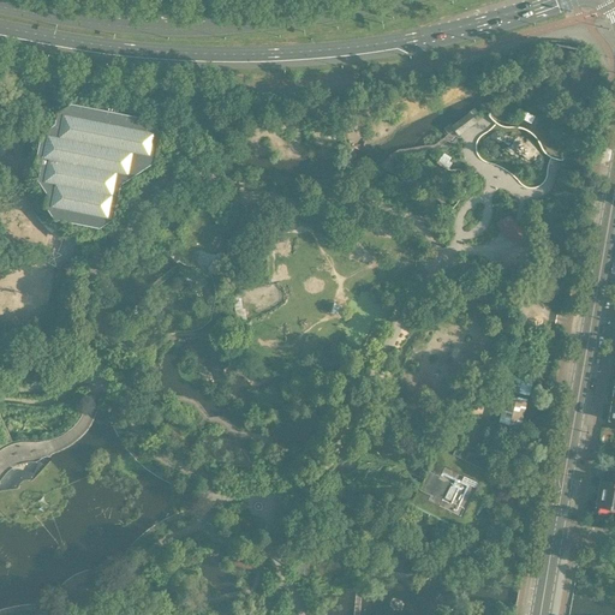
[(99,106),(72,101),(66,105),(61,107),(59,109),(58,112),(58,114),(57,118),(57,120),(42,130),(41,129),(35,156),(36,156),(36,157),(41,165),(40,169),(39,175),(47,189),(45,202),(54,216),(99,225),(113,216),(118,191),(120,190),(121,185),(130,187),(131,181),(129,177),(131,175),(133,174),(137,172),(155,161),(160,139),(161,132),(153,118),(99,106)]
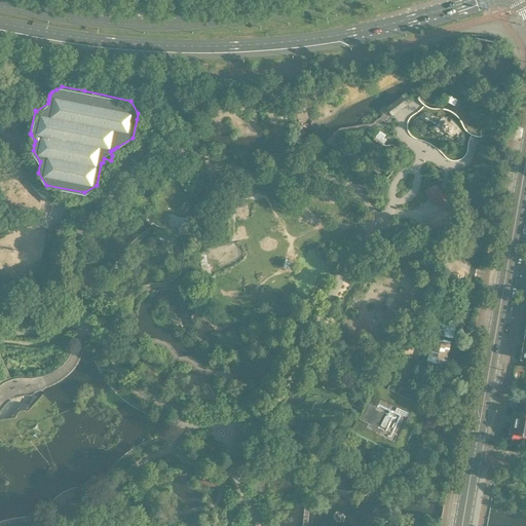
[(391,113),(393,116),(395,115),(409,104),(402,95),(386,107),(391,113)]
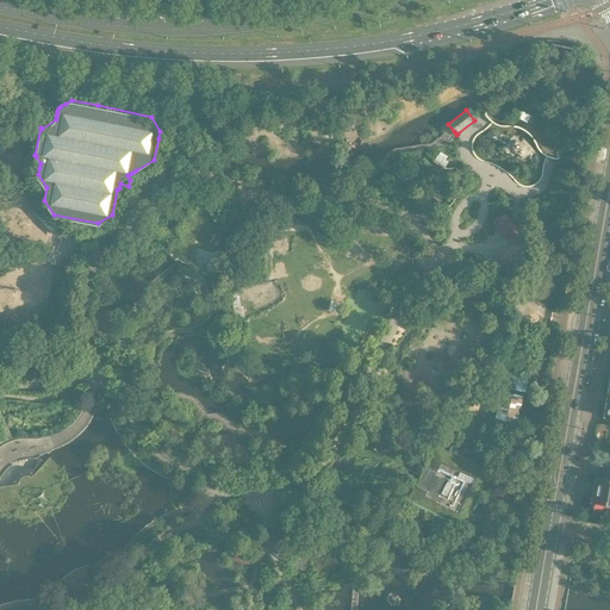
[(566,132),(552,129),(551,131),(546,148),(548,149),(554,150),(559,151),(560,151),(566,132)]
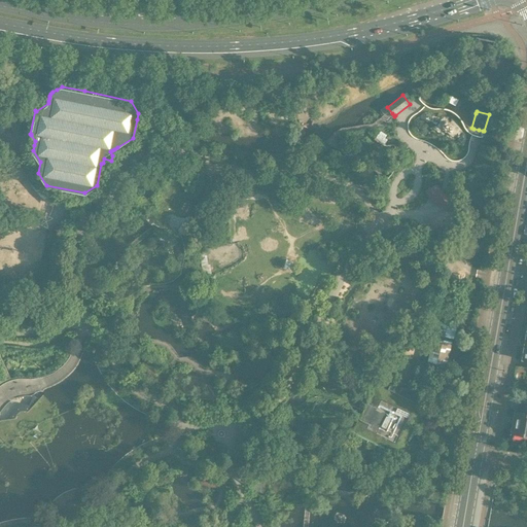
[(379,134),(378,134),(376,139),(385,144),(387,140),(387,139),(385,138),(386,136),(387,135),(381,131),(379,134)]
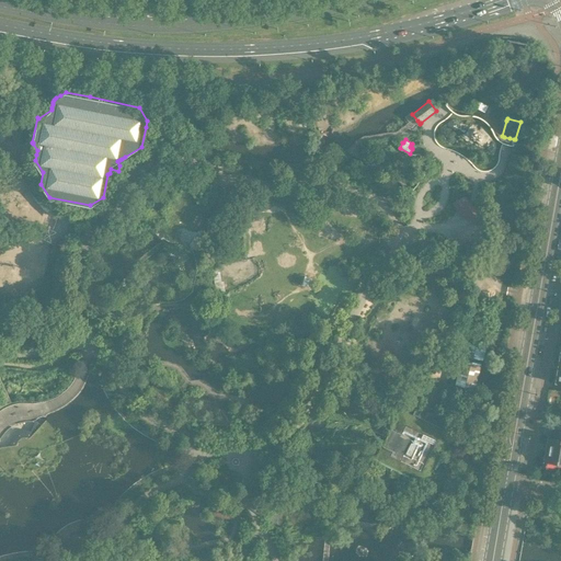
[(355,144),(345,157),(350,161),(353,157),(356,159),(359,155),(357,152),(361,148),(355,144)]
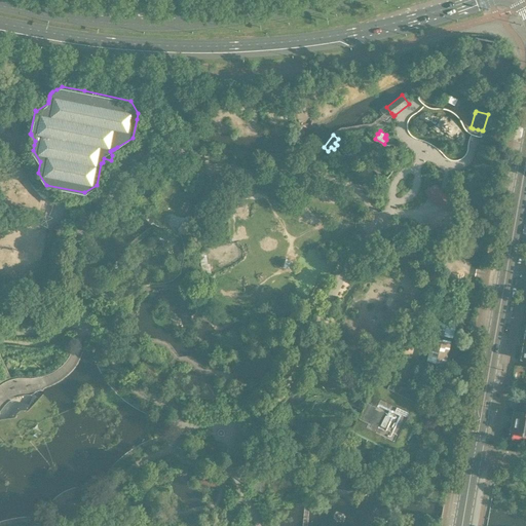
[(444,204),(446,205),(448,207),(447,210),(454,212),(455,212),(456,202),(453,201),(451,201),(447,199),(445,198),(444,198),(445,197),(442,194),(440,192),(437,190),(436,189),(436,190),(434,187),(425,191),(429,198),(433,196),(434,197),(435,198),(436,199),(437,200),(439,201),(441,202),(443,203),(444,204)]
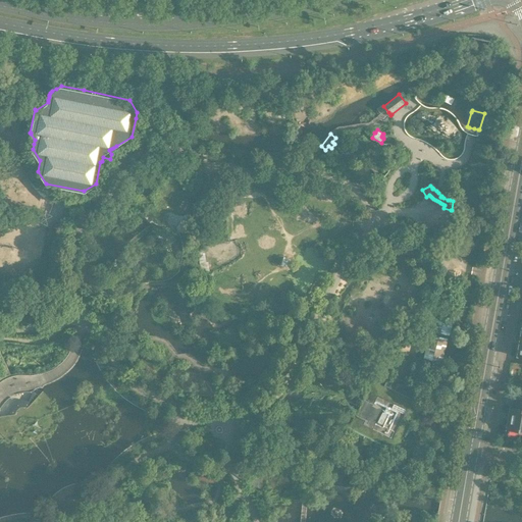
[(210,193),(213,201),(220,198),(217,190),(210,193)]
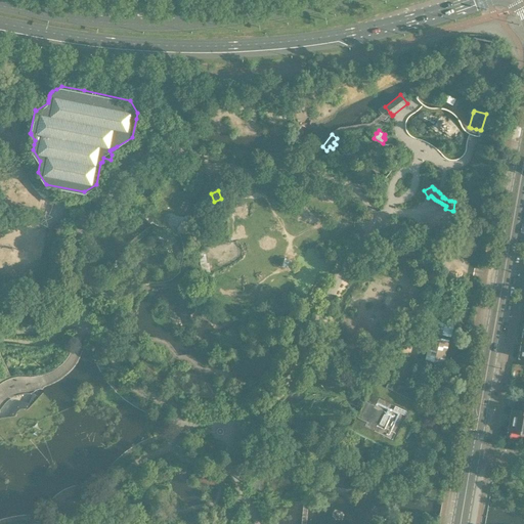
[(201,197),(192,211),(200,215),(202,216),(209,201),(201,197)]
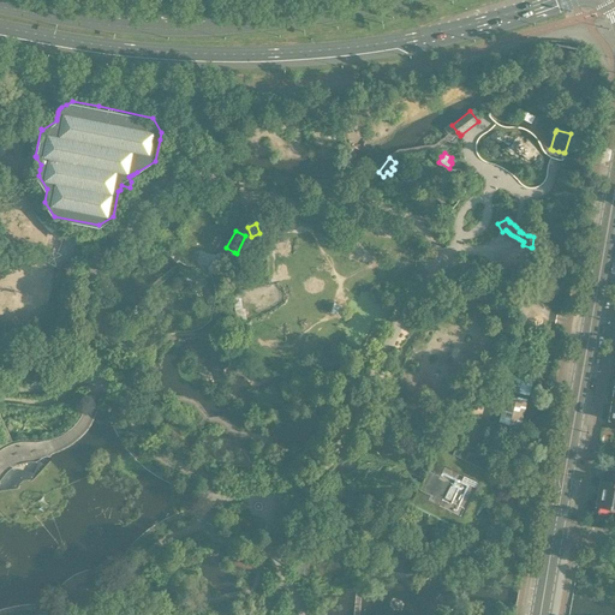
[(224,249),(221,251),(208,268),(215,275),(232,268),(224,249)]
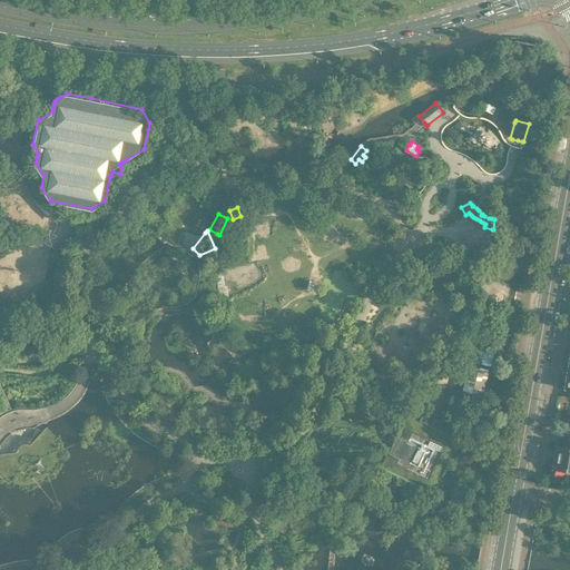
[(224,274),(216,275),(218,300),(227,298),(224,274)]
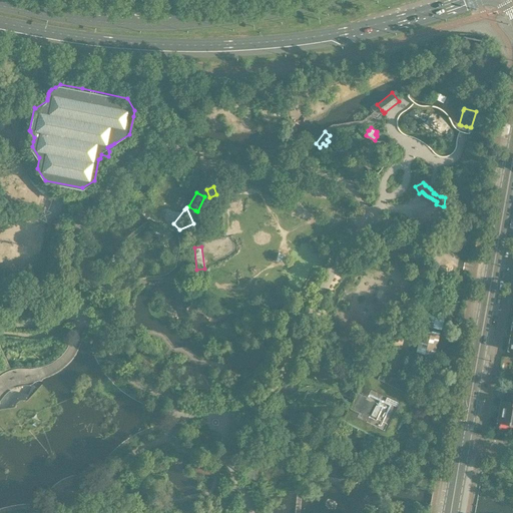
[(276,263),(285,266),(288,257),(279,253),(276,263)]
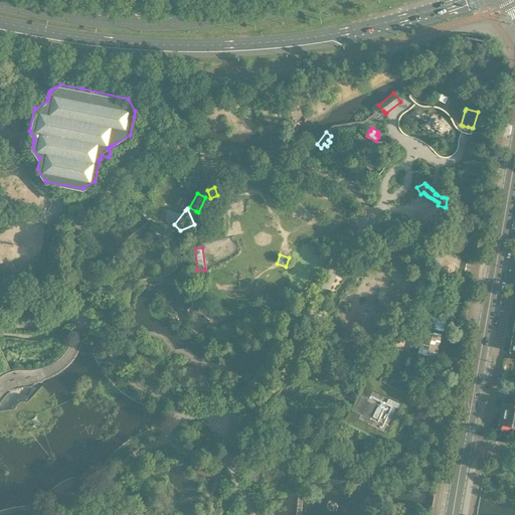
[(439,317),(427,314),(424,325),(443,330),(446,318),(439,317)]
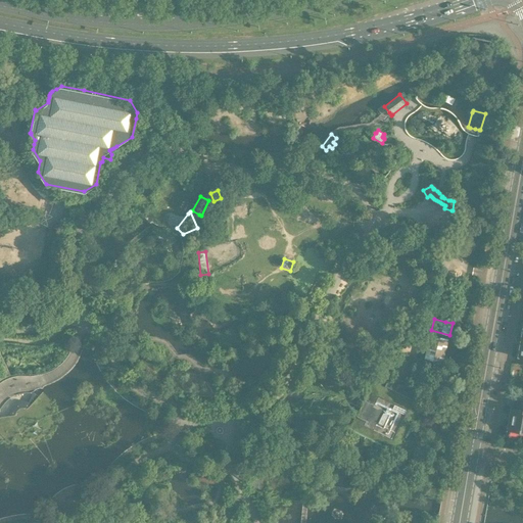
[(442,365),(448,339),(430,334),(424,360),(442,365)]
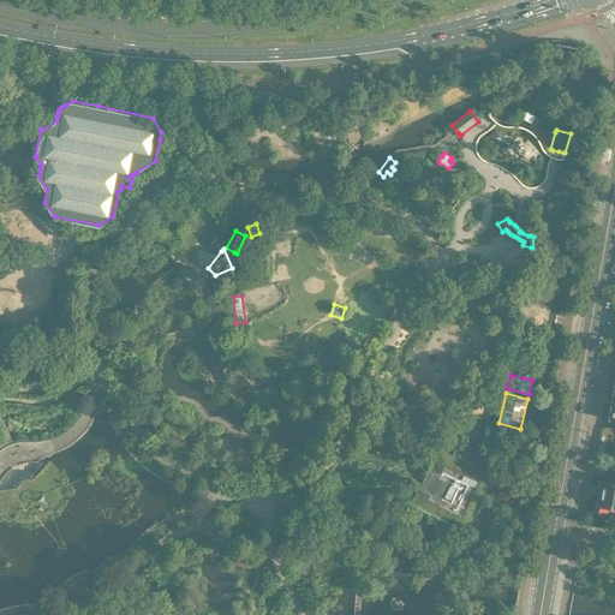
[(371,411),(376,401),(370,399),(366,408),(371,411)]
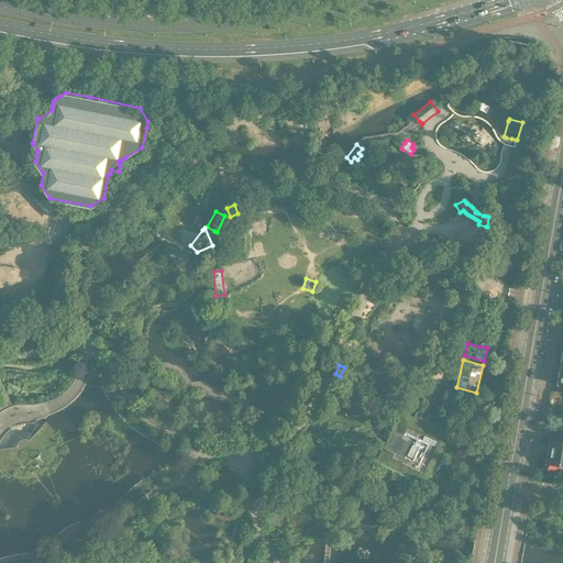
[(0,411),(6,409),(11,406),(2,385),(1,382),(0,378),(0,411)]
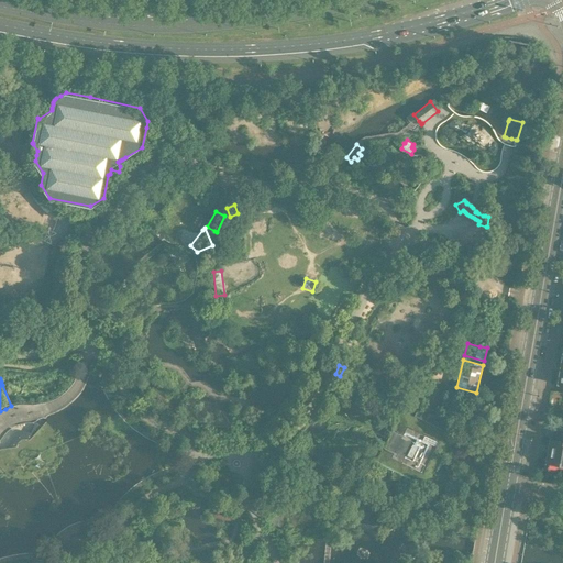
[(443,456),(453,435),(441,430),(448,418),(439,414),(422,405),(420,404),(419,406),(414,416),(404,411),(401,410),(390,434),(385,445),(381,453),(378,456),(376,462),(400,474),(403,475),(406,477),(428,487),(437,470),(438,467),(439,465),(441,462),(443,456)]
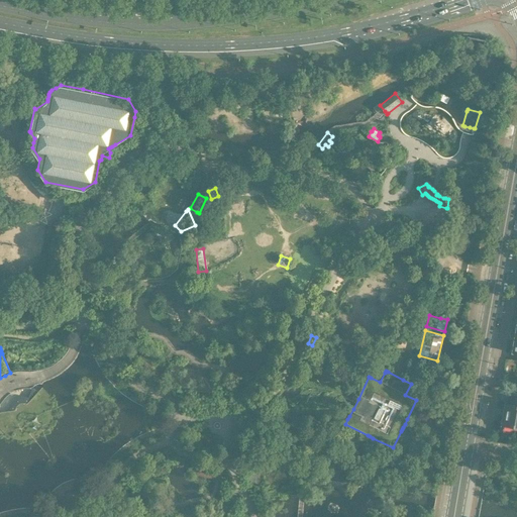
[(38,392),(33,388),(28,398),(27,397),(26,397),(25,397),(24,397),(23,397),(22,397),(21,397),(19,397),(18,397),(17,398),(16,399),(14,400),(13,401),(11,403),(10,405),(10,407),(9,409),(9,411),(16,410),(16,408),(16,407),(16,406),(17,405),(18,405),(19,404),(21,403),(22,403),(24,403),(25,403),(27,404),(38,392)]
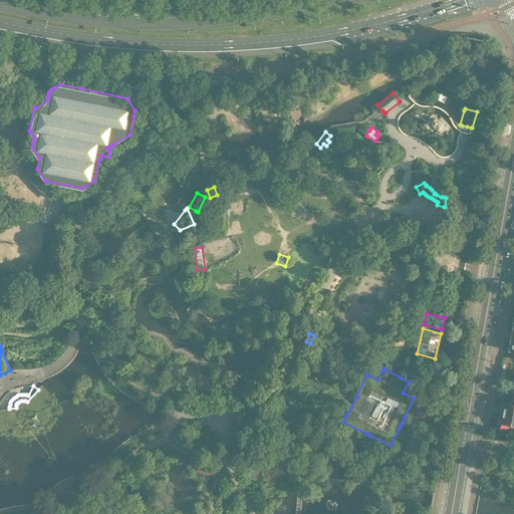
[(503,401),(503,403),(502,402),(502,403),(499,420),(500,420),(500,422),(501,422),(500,427),(508,429),(509,424),(513,424),(513,396),(505,395),(504,401),(503,401)]
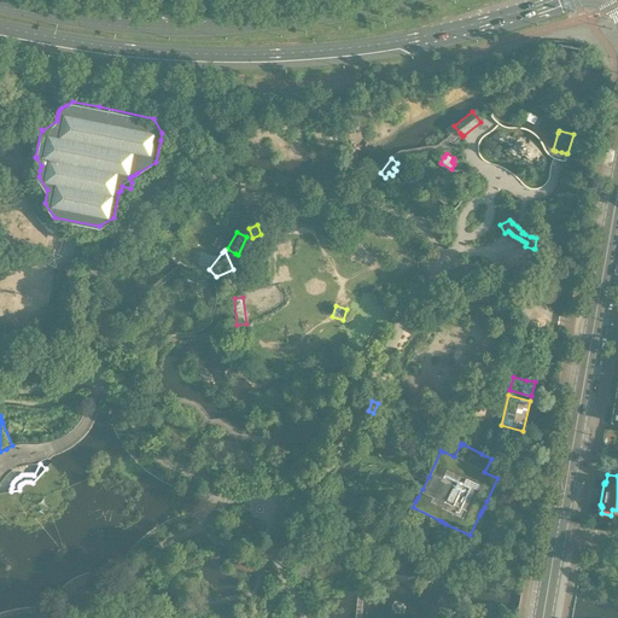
[(494,490),(489,500),(491,502),(493,503),(497,506),(499,506),(503,502),(503,501),(505,496),(506,495),(507,491),(507,485),(503,482),(500,479),(497,484),(497,483),(494,490)]
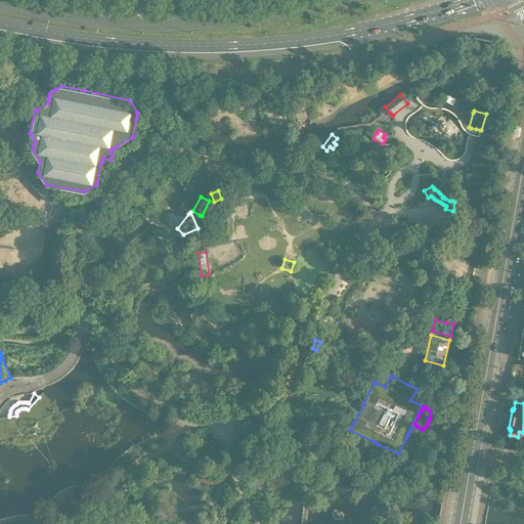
[(219,484),(219,478),(215,478),(210,477),(206,475),(203,474),(200,473),(197,478),(201,480),(208,483),(215,484),(219,484)]
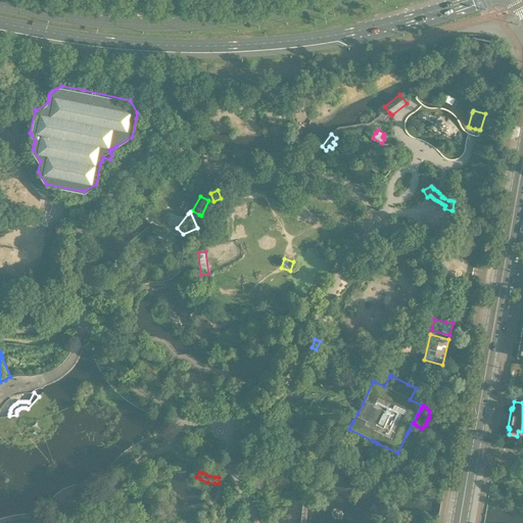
[(377,489),(380,490),(381,485),(384,486),(384,483),(384,481),(383,480),(372,477),(366,478),(361,482),(361,484),(362,486),(362,487),(377,489)]
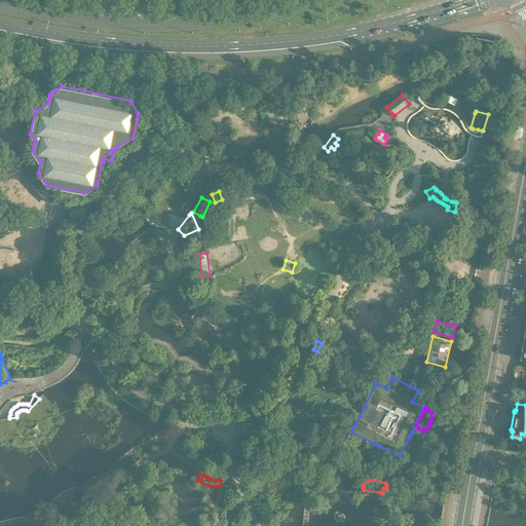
[(265,491),(262,481),(257,482),(253,483),(256,493),(265,491)]
